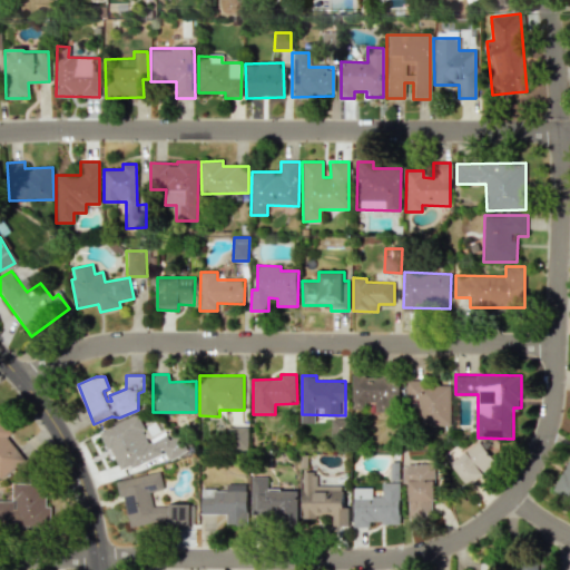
[(352,409),(366,409),(366,403),(375,403),(375,410),(397,411),(399,379),(353,377),(352,409)]
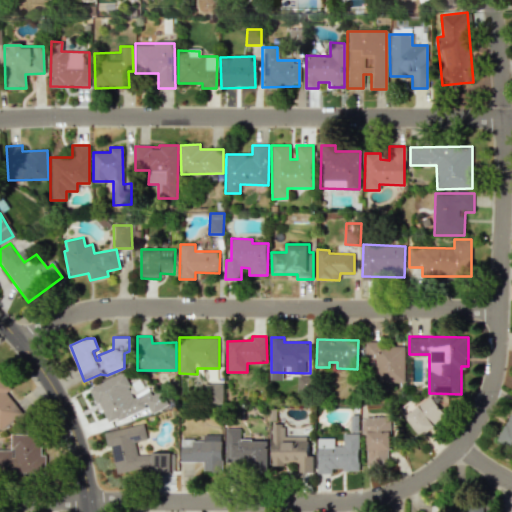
[(405,344),(365,344),(364,359),(376,359),(376,382),(405,382),(405,344)]
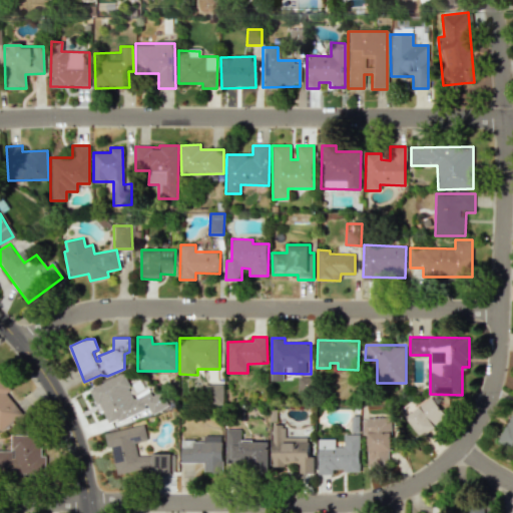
[(106,425),(147,408),(150,414),(167,407),(160,391),(150,395),(148,390),(132,396),(123,374),(90,388),(106,425)]
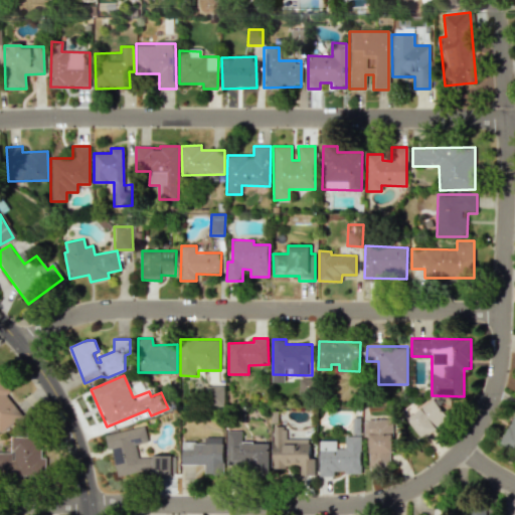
[(0,432),(21,415),(5,395),(11,390),(0,377),(0,432)]
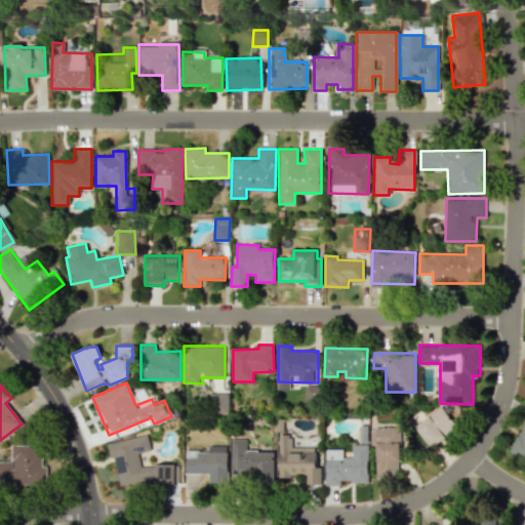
[(229,393),(211,394),(211,413),(229,413),(229,393)]
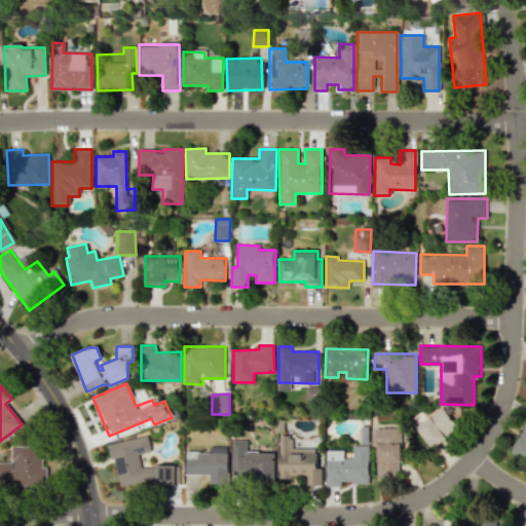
[(458,428),(443,407),(416,427),(431,448),(458,428)]
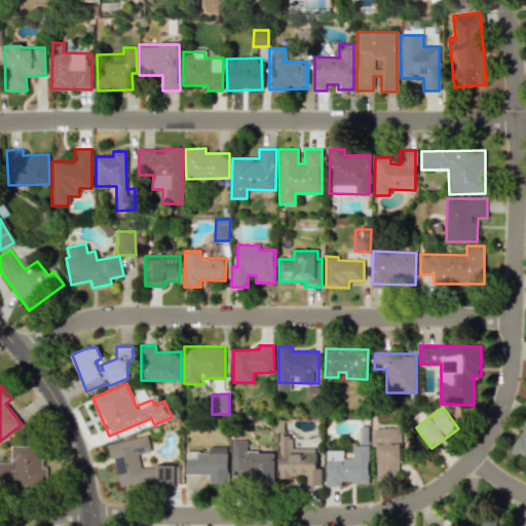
[(376,474),(400,474),(400,428),(376,428),(376,474)]
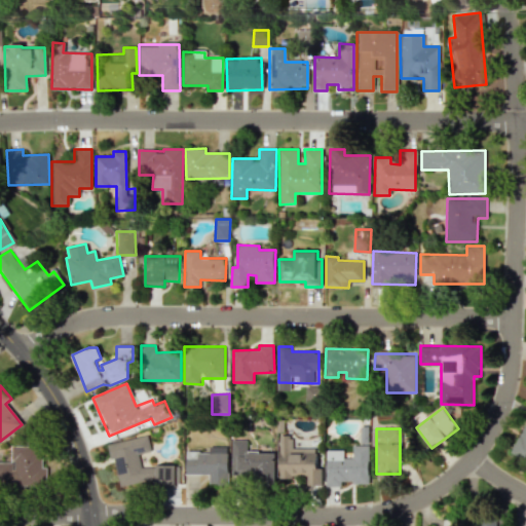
[(277,477),(306,477),(306,485),(321,486),(321,468),(315,468),(316,448),(293,448),(293,435),(278,434),(277,477)]
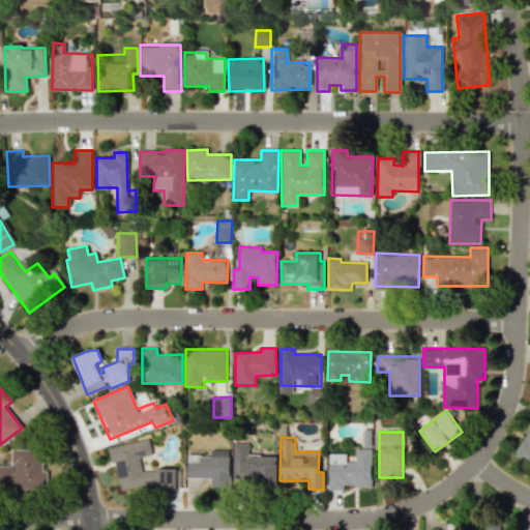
[(119,491),(156,483),(153,470),(142,472),(139,458),(151,454),(148,439),(110,446),(119,491)]
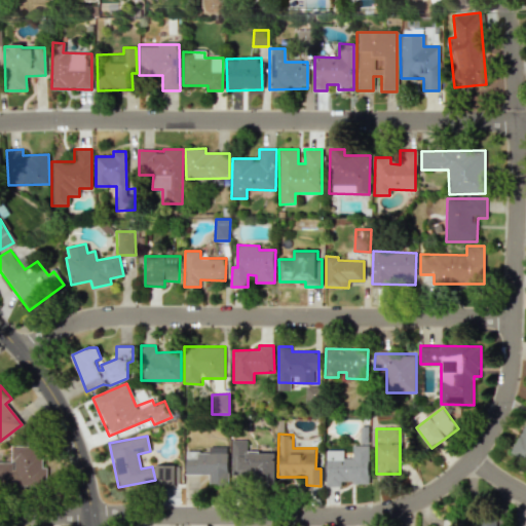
[(275,453),(247,452),(247,440),(231,440),(231,455),(236,455),(236,478),(274,479),(275,453)]
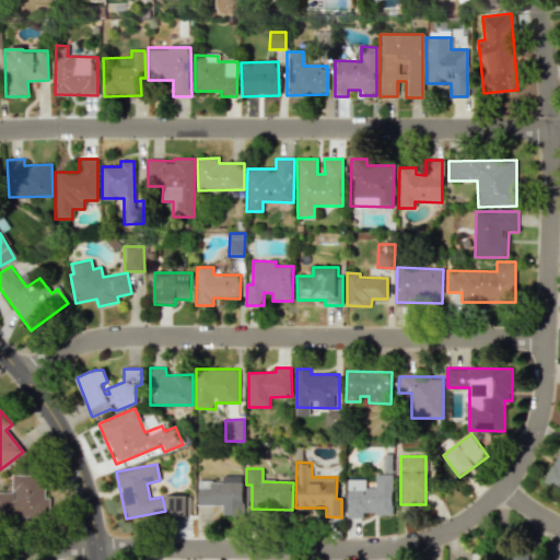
[(347,479),(346,517),(362,518),(362,514),(392,514),(393,475),(375,474),(374,488),(364,487),(365,479),(347,479)]
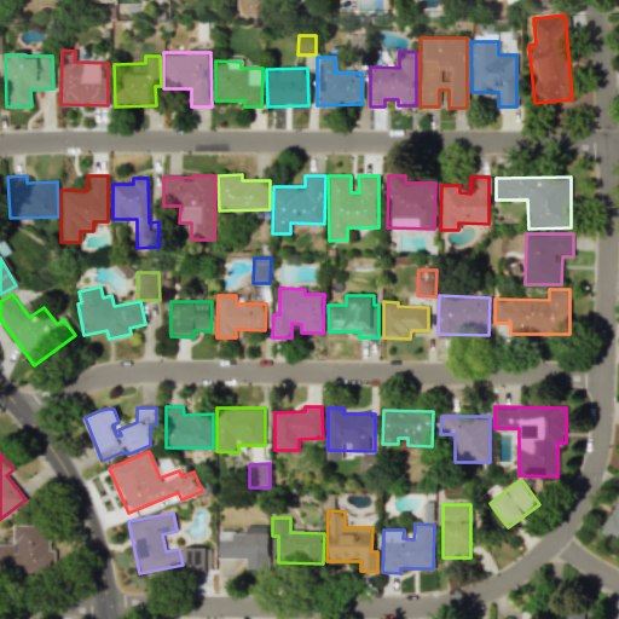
[(0,544),(0,572),(53,573),(55,549),(48,549),(48,525),(12,525),(12,544),(0,544)]
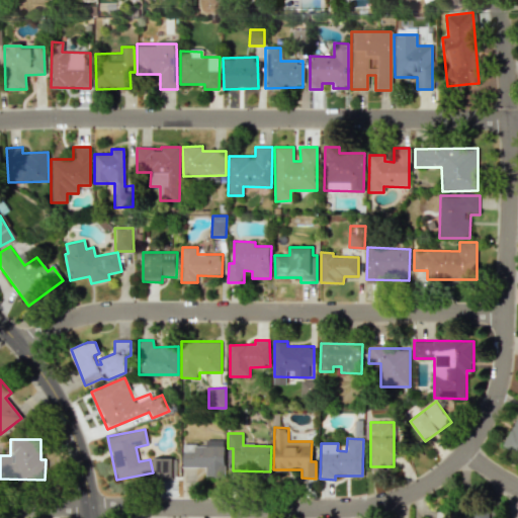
[(224,478),(224,440),(205,439),(205,444),(182,444),(182,467),(205,467),(205,477),(224,478)]
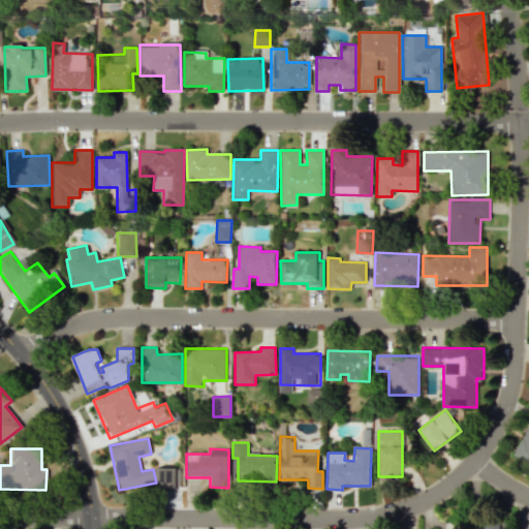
[(179,468),(155,468),(156,489),(179,489),(179,468)]
